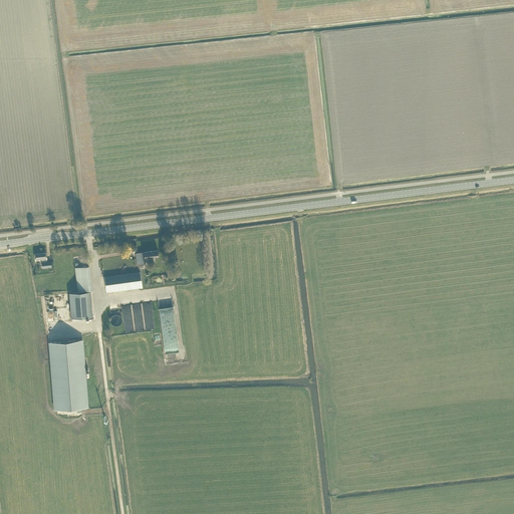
[(143,252),(136,253),(137,265),(146,264),(146,262),(154,261),(154,257),(159,256),(158,250),(143,252)]
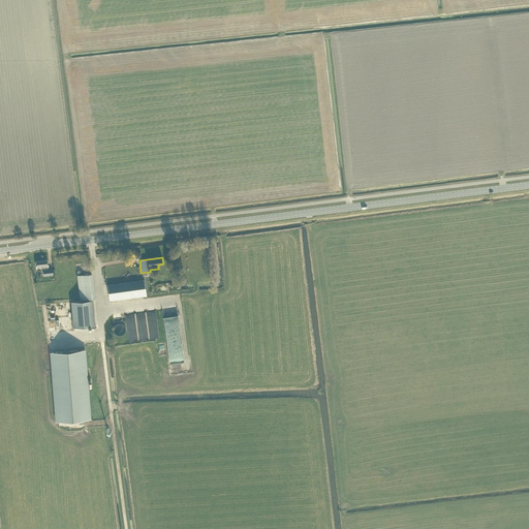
[(36,269),(48,267),(48,260),(35,261),(36,269)]
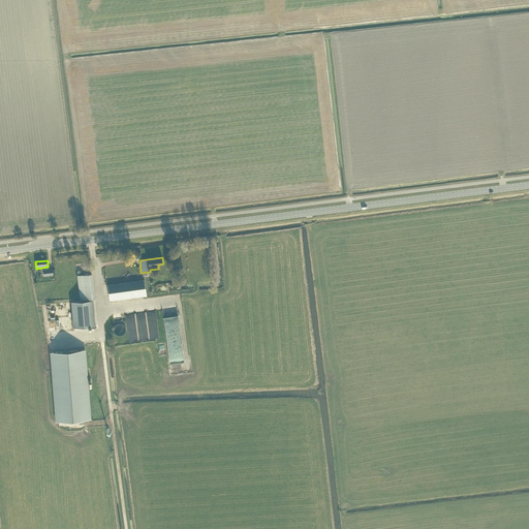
[(49,269),(48,267),(42,268),(42,270),(43,276),(53,275),(53,269),(49,269)]
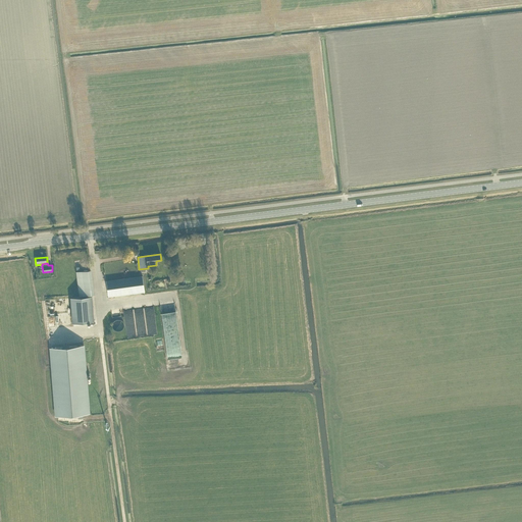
[(92,269),(75,271),(79,295),(79,296),(91,295),(95,294),(92,269)]
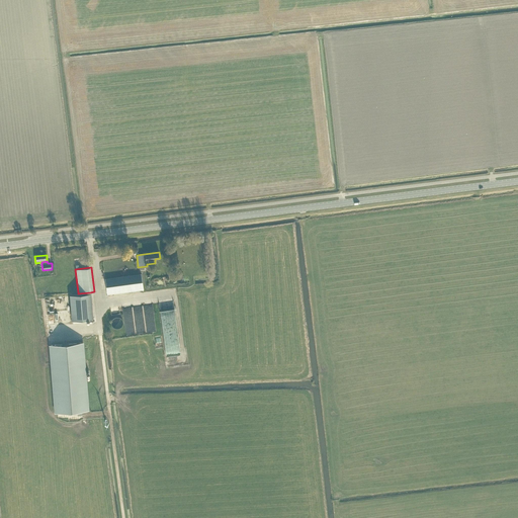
[(142,274),(105,279),(107,294),(143,289),(142,274)]
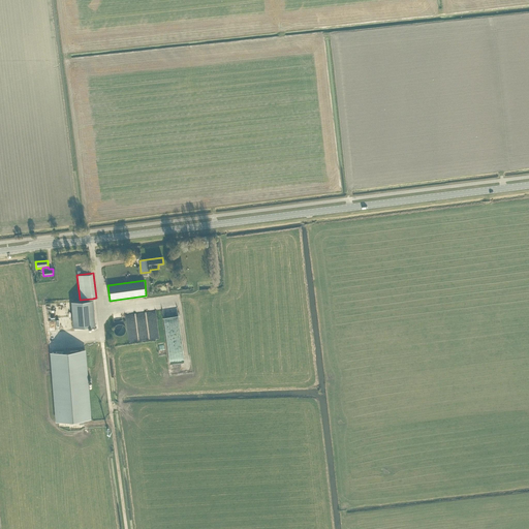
[(94,325),(92,301),(72,302),(73,327),(94,325)]
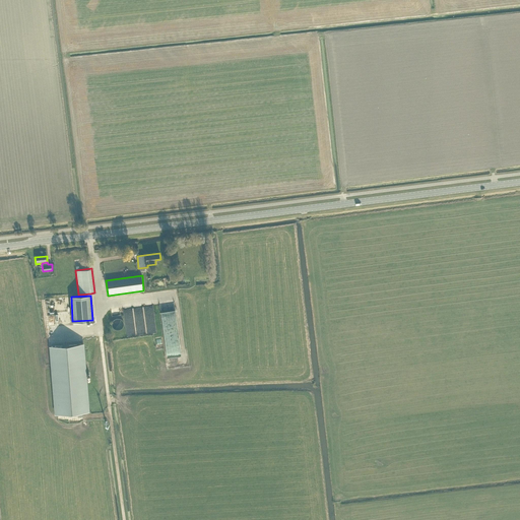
[(164,310),(169,355),(181,354),(175,299),(172,299),(173,304),(174,309),(164,310)]
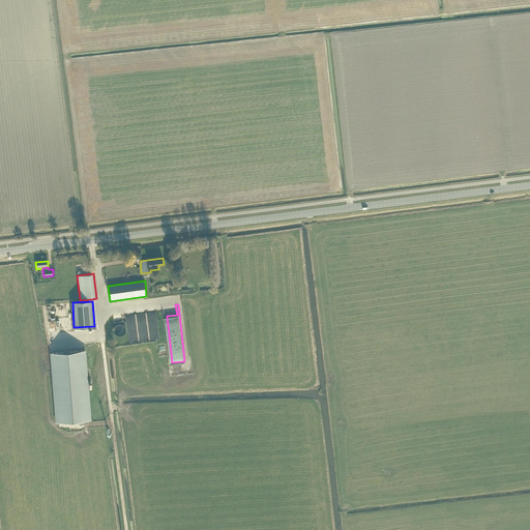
[(91,419),(86,350),(50,353),(55,422),(91,419)]
